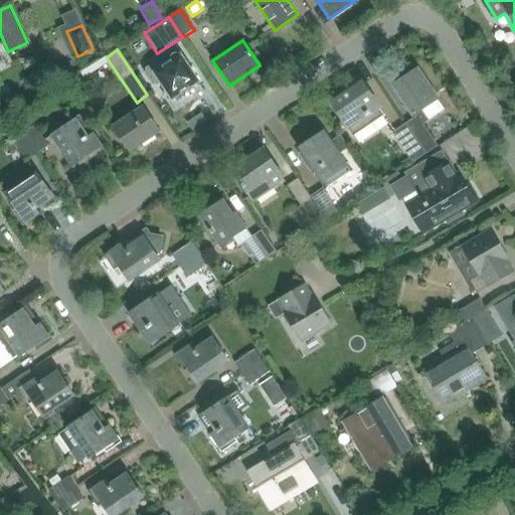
[(146,68),(145,74),(152,84),(158,86),(162,82),(165,89),(164,97),(172,98),(173,99),(181,100),(183,92),(198,81),(181,56),(178,54),(174,54),(171,58),(171,62),(168,64),(165,60),(159,59),(146,68)]
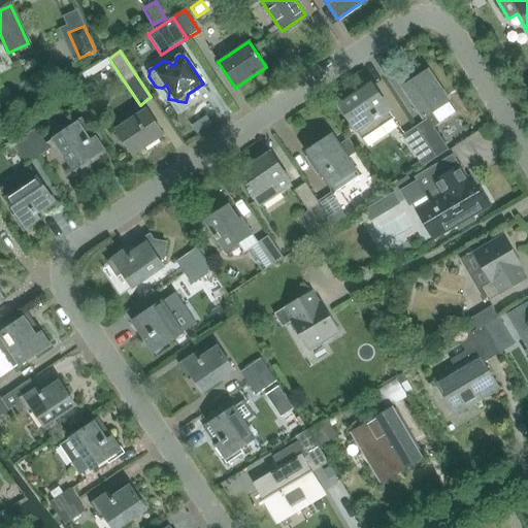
[(403,88),(424,119),(426,121),(415,127),(436,159),(449,150),(434,129),(456,113),(449,102),(427,71),(403,88)]
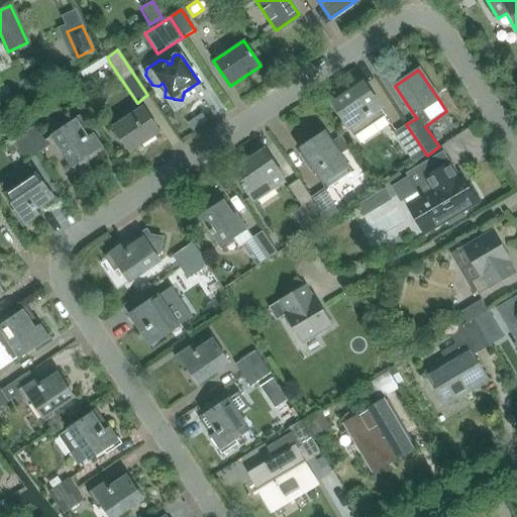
[(332,104),(355,137),(387,116),(364,83),(332,104)]
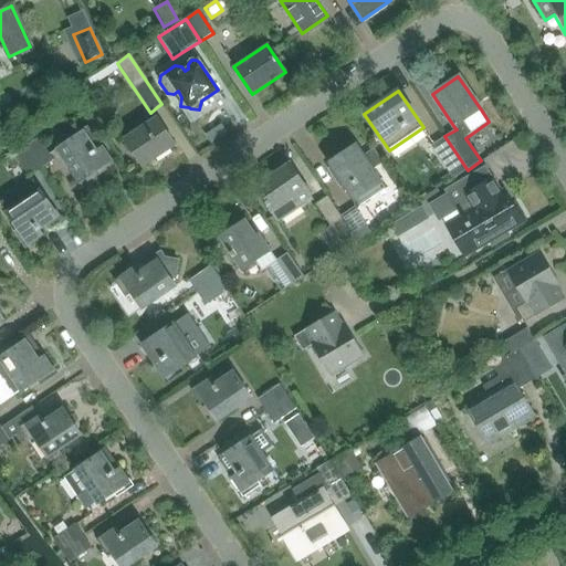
[(156,116),(124,138),(143,167),(176,145),(156,116)]
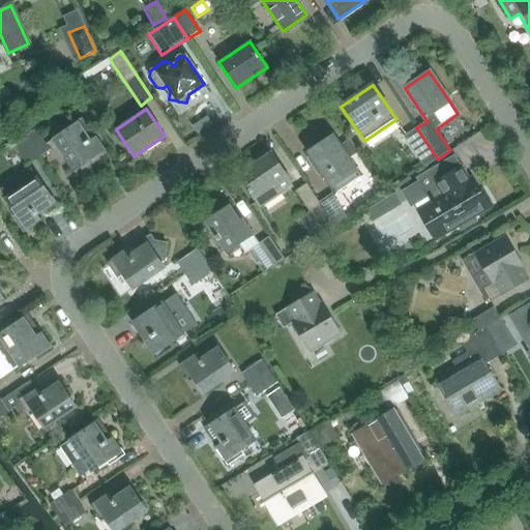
[(79,122),(53,139),(75,171),(105,151),(94,138),(90,140),(79,122)]
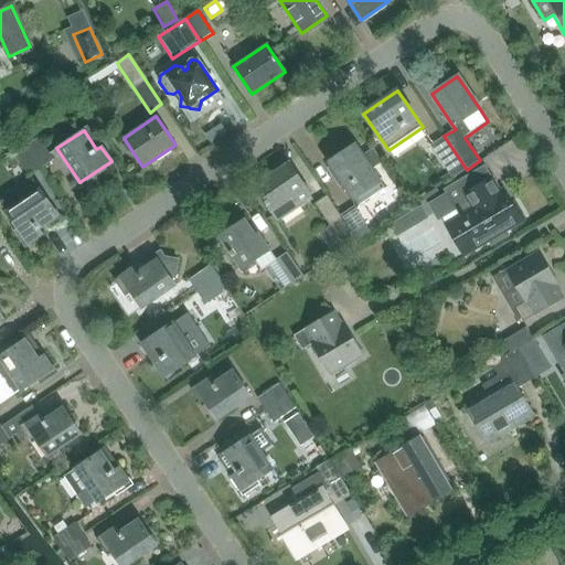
[(467,170),(444,136),(429,146),(451,180),(467,170)]
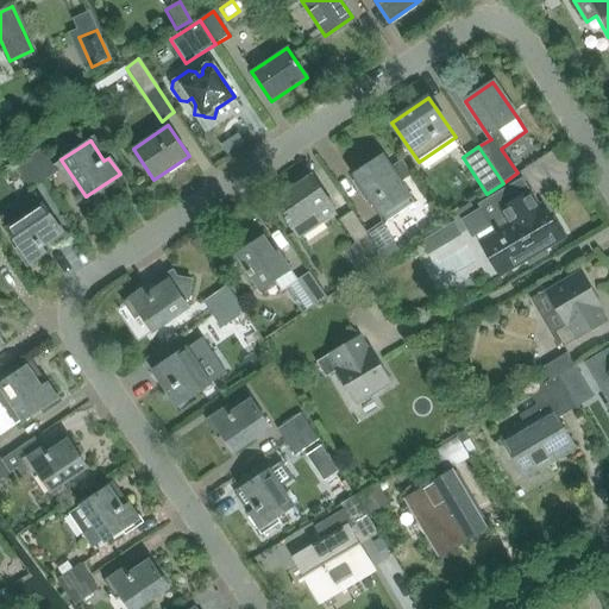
[(41,148),(27,156),(44,181),(57,173),(41,148)]
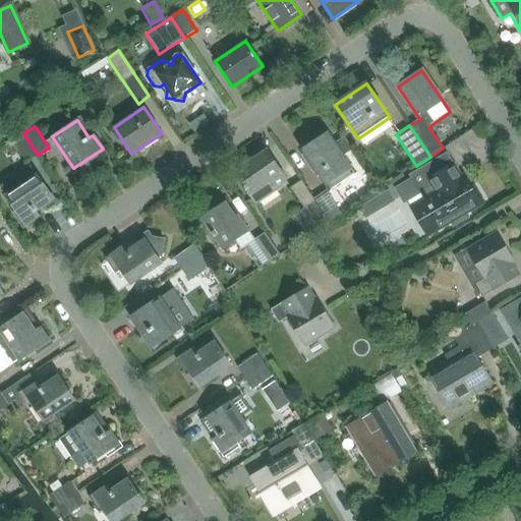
[(23,133),(12,140),(26,162),(38,155),(23,133)]
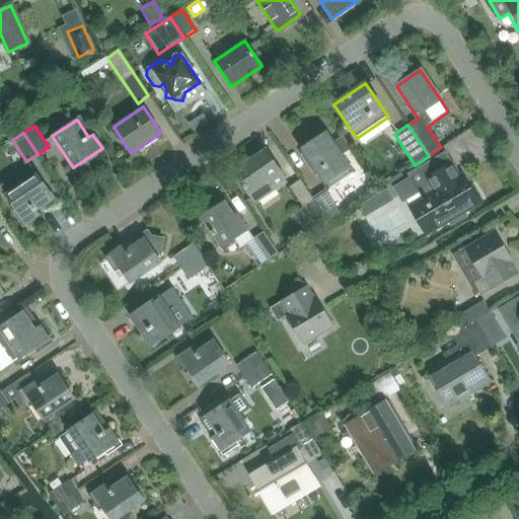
[(326,133),(302,150),(303,153),(315,170),(325,186),(327,189),(353,172),(351,168),(341,154),(351,147),(343,135),(332,142),(326,133)]
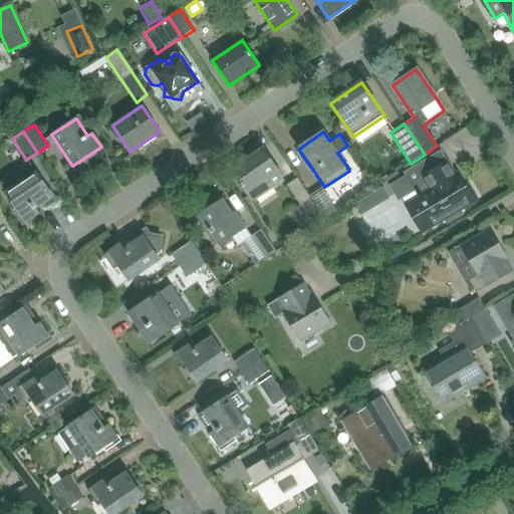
[(240,185),(246,195),(251,203),(278,184),(276,182),(283,178),(263,149),(233,169),(243,184),(240,185)]
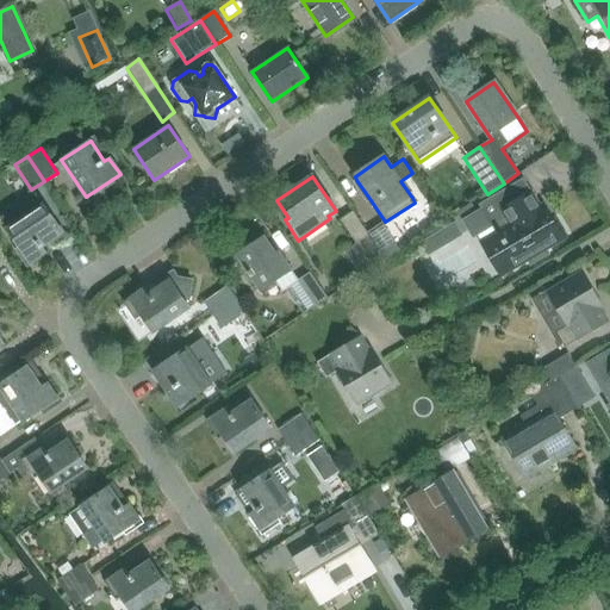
[(496,231),(478,241),(500,279),(527,263),(529,267),(549,255),(546,250),(564,241),(551,218),(548,221),(523,179),(479,205),(481,209),(462,221),(472,238),(493,226),(496,231)]
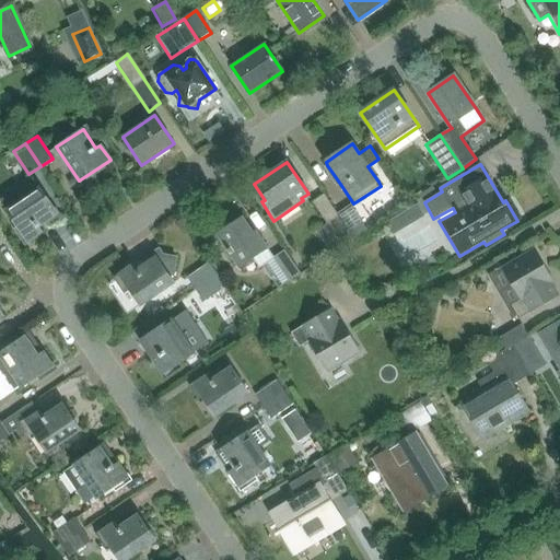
[(33,178),(0,200),(28,242),(42,233),(37,228),(45,223),(57,214),(54,209),(33,178)]
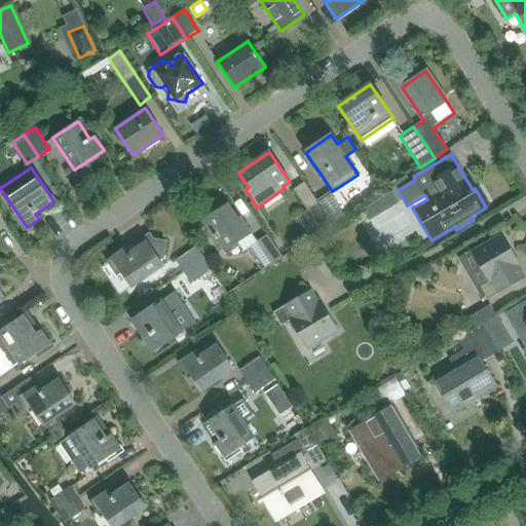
[(332,225),(316,201),(304,183),(293,190),(321,232),(332,225)]
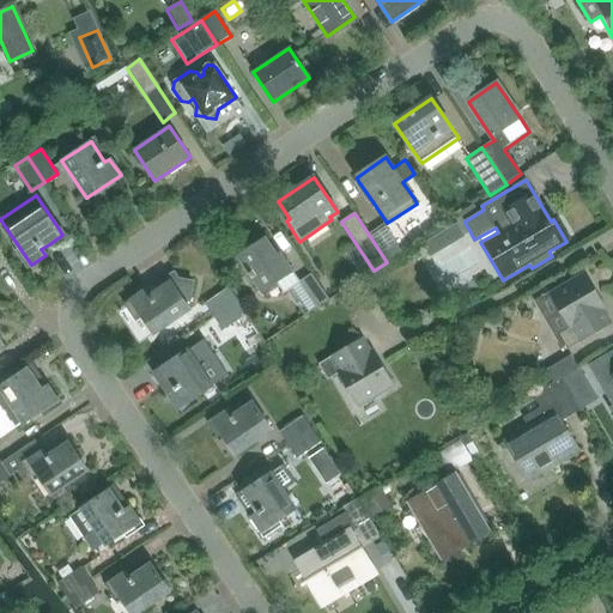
[(422,244),(429,259),(465,238),(457,224),(422,244)]
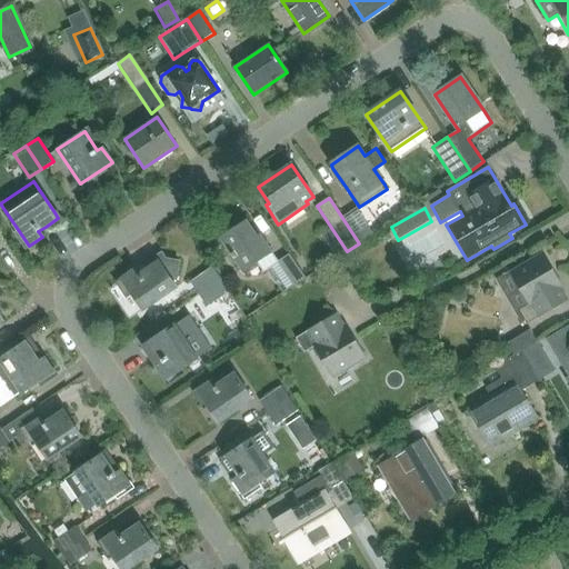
[(357,209),(342,218),(359,243),(373,233),(357,209)]
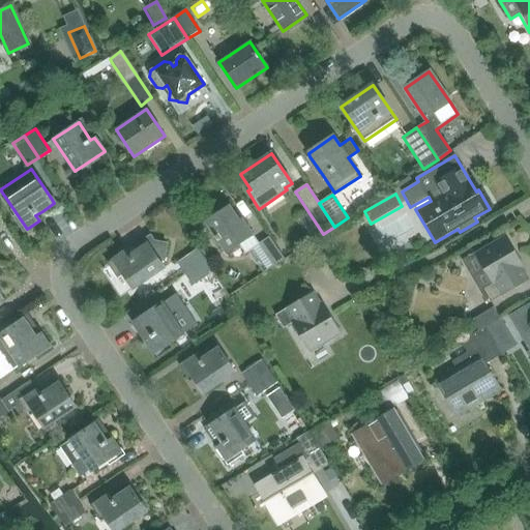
[(227,255),(239,246),(245,256),(259,246),(260,245),(259,244),(254,237),(254,236),(242,218),(239,221),(230,206),(205,223),(227,255)]
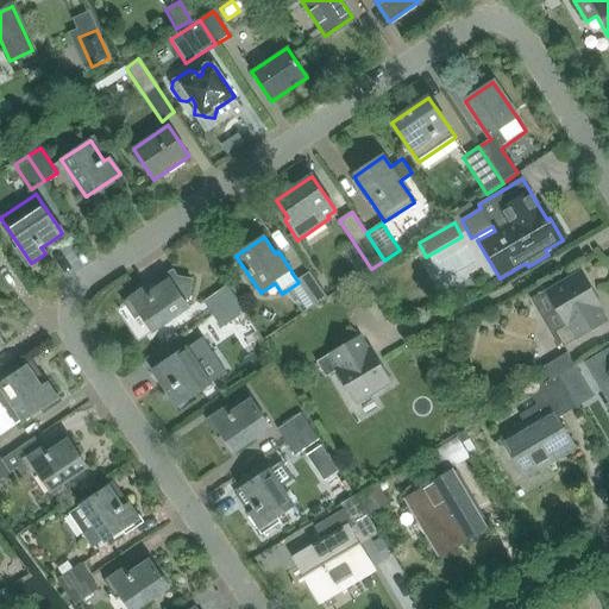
[(554,332),(564,347),(607,321),(591,295),(594,293),(582,271),(546,293),(565,326),(554,332)]
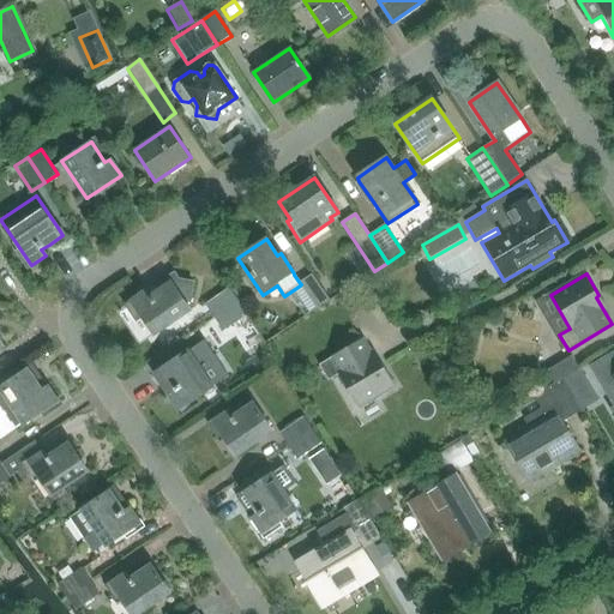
[(301,284),(300,286),(317,309),(330,301),(312,275),(300,283),(301,284)]
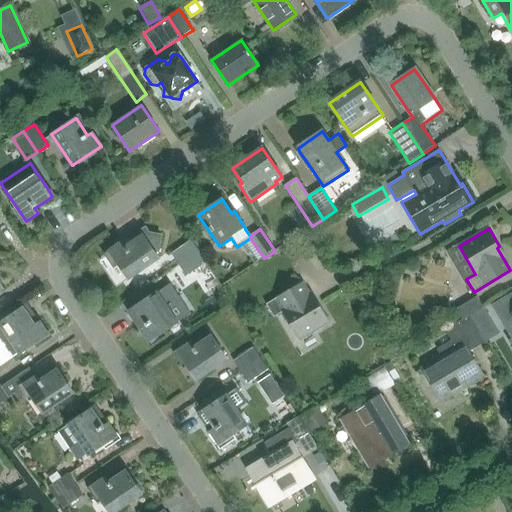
[(148,232),(126,247),(123,242),(105,255),(114,268),(119,265),(129,280),(159,259),(154,252),(159,249),(161,236),(149,234),(148,232)]
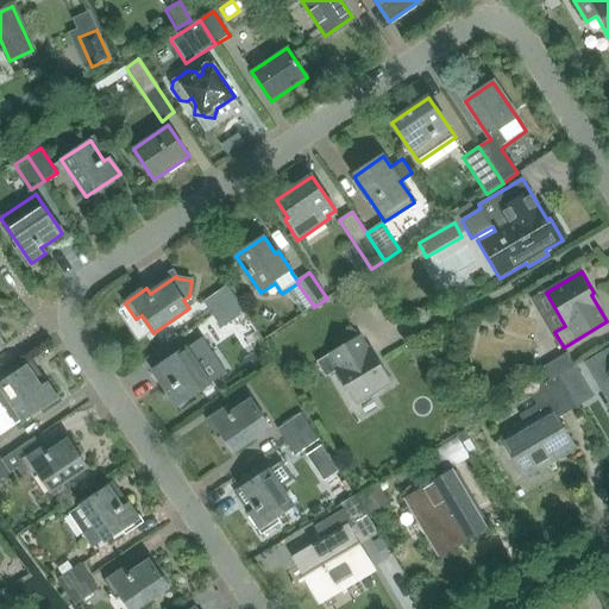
[(202,303),(212,315),(237,299),(228,286),(217,294),(202,303)]
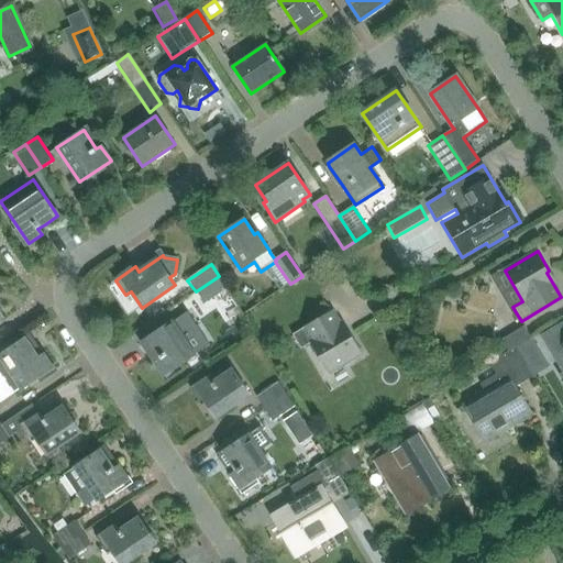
[(219,276),(196,291),(205,304),(223,291),(228,289),(219,276)]
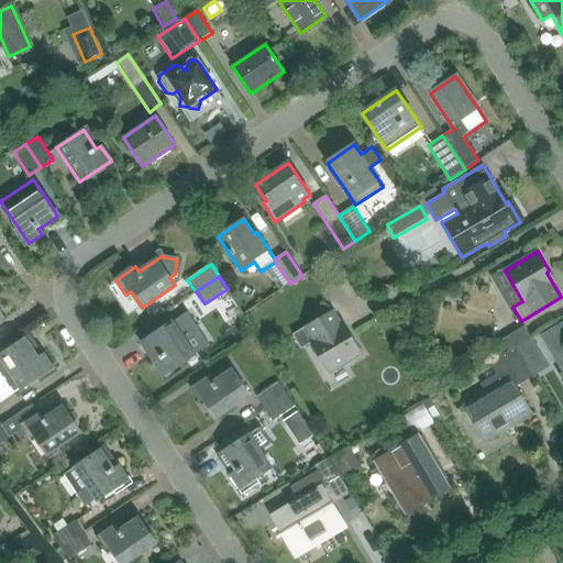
[(362,354),(350,334),(348,335),(333,311),(293,334),(301,349),(311,343),(330,374),(362,354)]
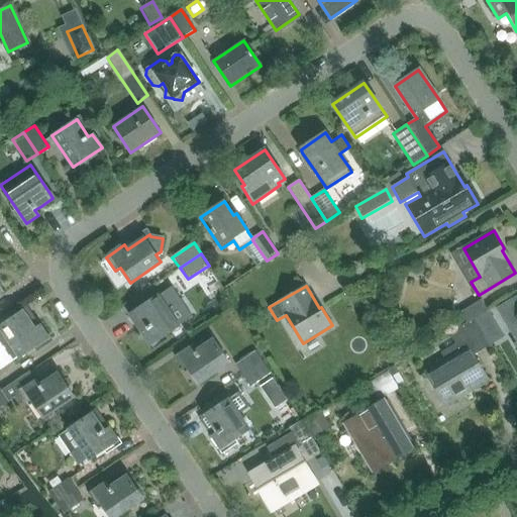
[(168,290),(130,315),(150,345),(180,325),(192,317),(172,287),(168,290)]
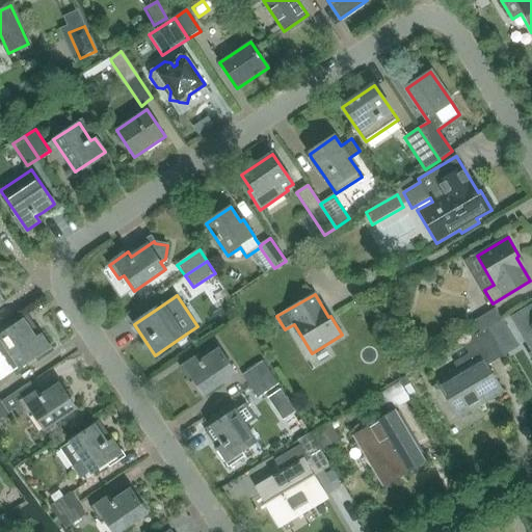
[(531,306),(512,317),(524,336),(531,329),(531,306)]
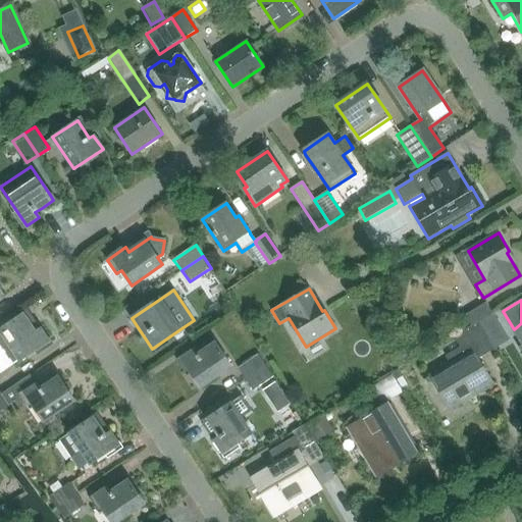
[(464,316),(470,326),(478,322),(492,314),(485,303),(464,316)]
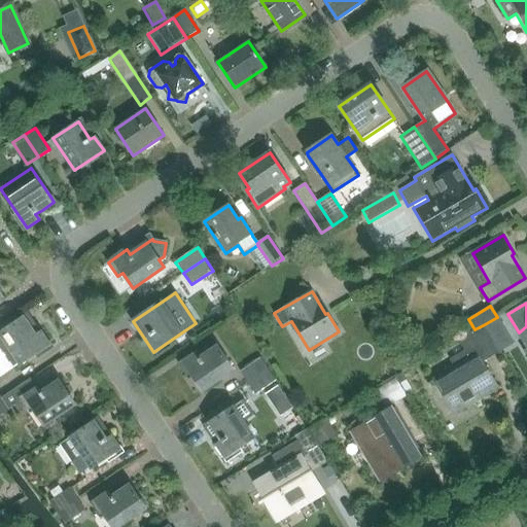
[(488,335),(502,326),(497,317),(483,325),(488,335)]
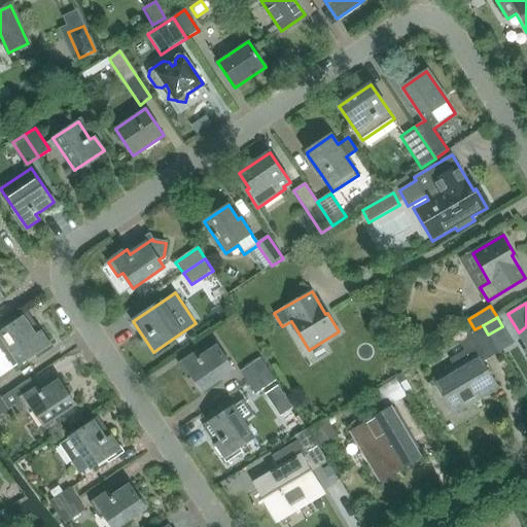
[(24,318),(0,334),(0,350),(12,369),(18,364),(19,366),(49,345),(41,332),(36,336),(24,318)]
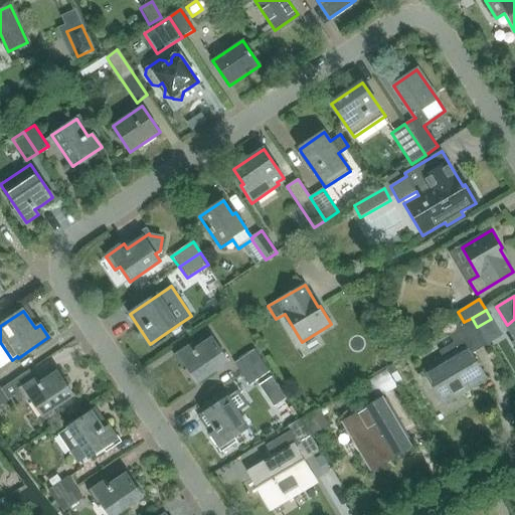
[(472,318),(464,322),(448,333),(454,343),(439,352),(443,358),(424,369),(442,398),(471,381),(474,386),(486,380),(472,355),(473,354),(488,345),(477,327),(472,318)]
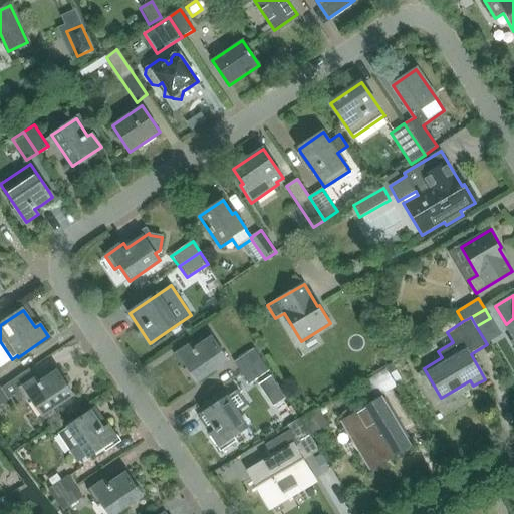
[(194,348),(192,344),(179,353),(198,381),(229,361),(212,336),(194,348)]
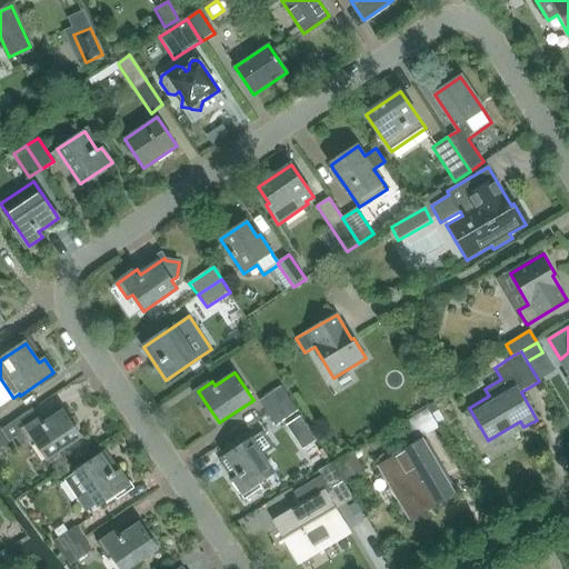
[(281,387),(259,401),(268,413),(290,399),(281,387)]
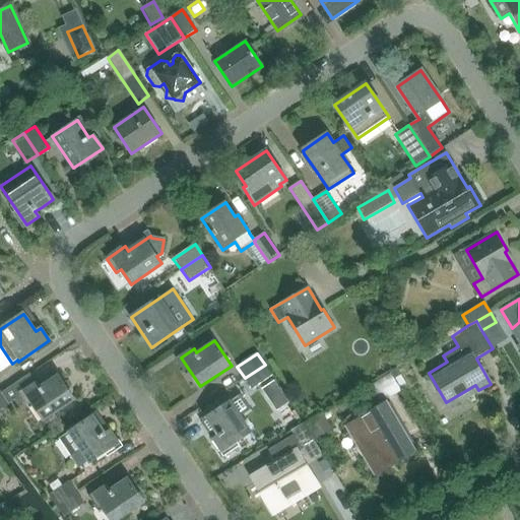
[(265,365),(245,378),(252,389),(272,375),(265,365)]
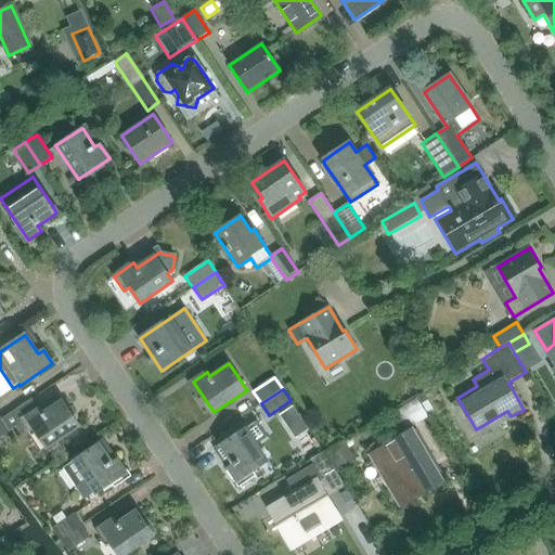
[(433,410),(422,394),(417,397),(427,413),(433,410)]
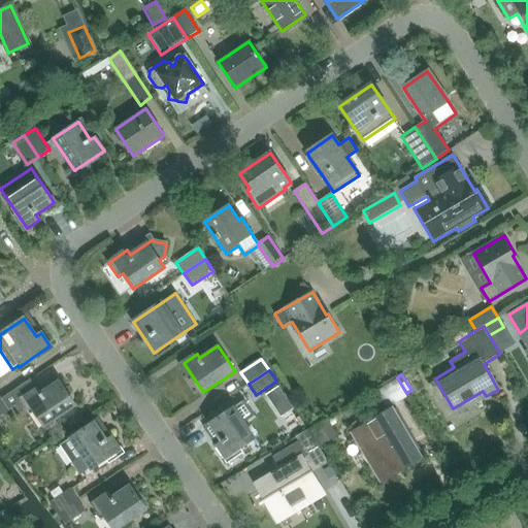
[(31,380),(1,399),(7,408),(8,410),(22,402),(20,400),(23,398),(36,388),(31,380)]
